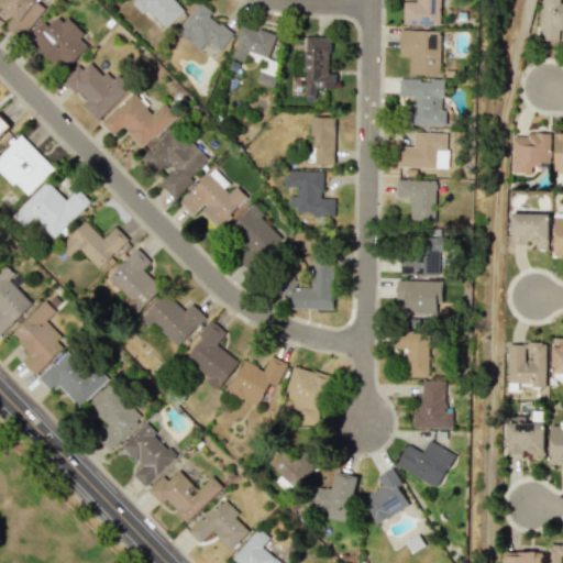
[(44,8),(36,2),(37,0),(0,0),(0,21),(22,37),(44,8)]
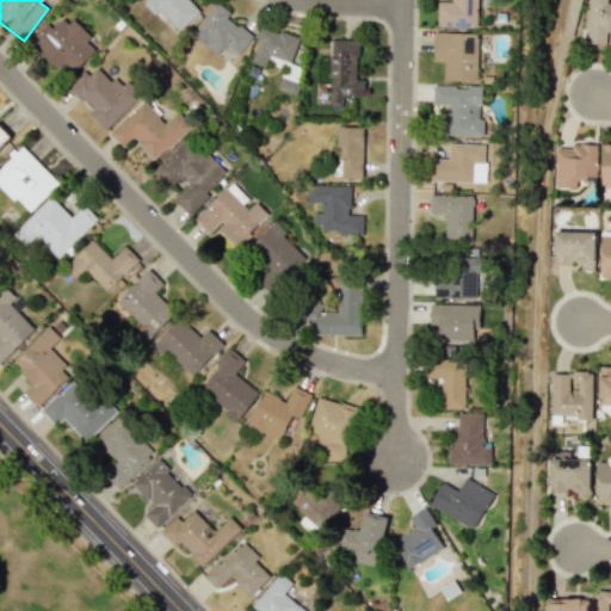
[(201,12),(190,0),(143,0),(142,2),(154,14),(159,10),(179,31),(201,12)]
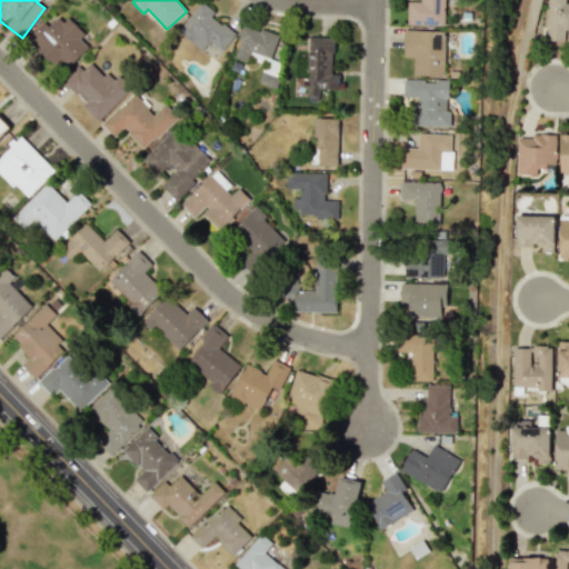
[(443,26),(443,0),(419,0),(419,2),(407,1),(407,25),(443,26)]
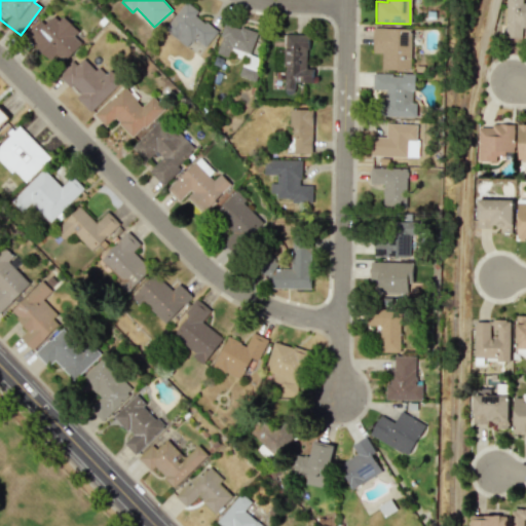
[(525,28),(525,2),(522,3),(521,0),(505,0),(505,38),(522,38),(522,28),(525,28)]
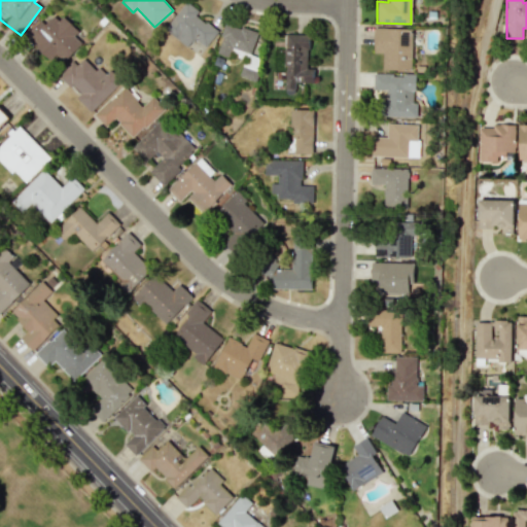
[(165,30),(187,46),(194,38),(206,46),(217,31),(196,15),(199,10),(185,1),(165,30)]
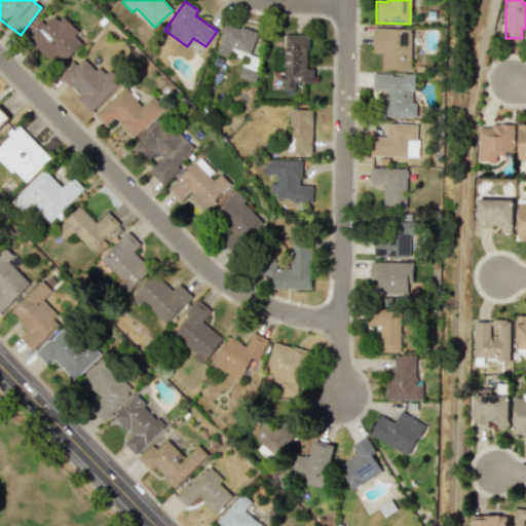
[(78,31),(64,17),(60,22),(53,15),(44,25),(40,21),(26,36),(52,63),(58,57),(64,62),(81,44),(73,36),(78,31)]
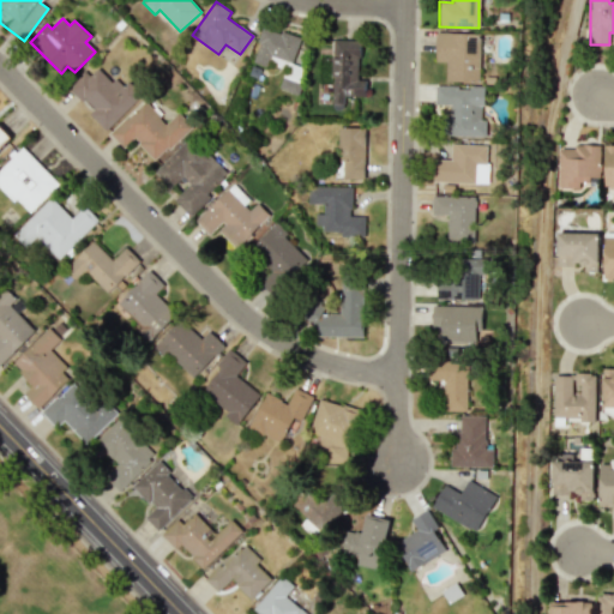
[(300,37),(262,26),(253,61),(286,70),(281,89),(298,94),(300,85),(296,84),(300,67),(293,65),(300,37)]
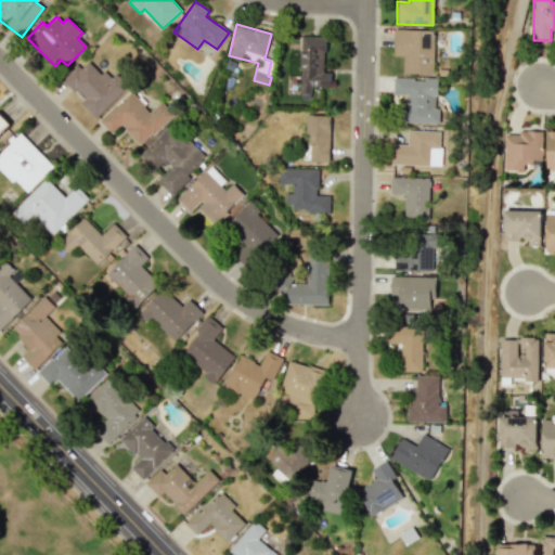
[(434,30),(394,29),(394,56),(403,56),(403,74),(433,74),(434,30)]
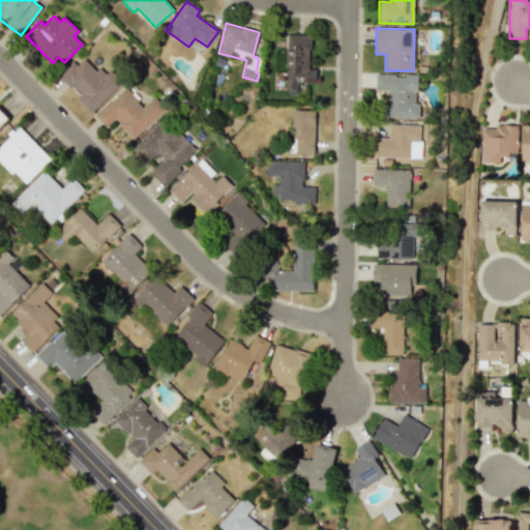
[(311,35),(288,34),(286,94),(296,94),(297,83),(315,84),(316,68),(310,68),(311,35)]
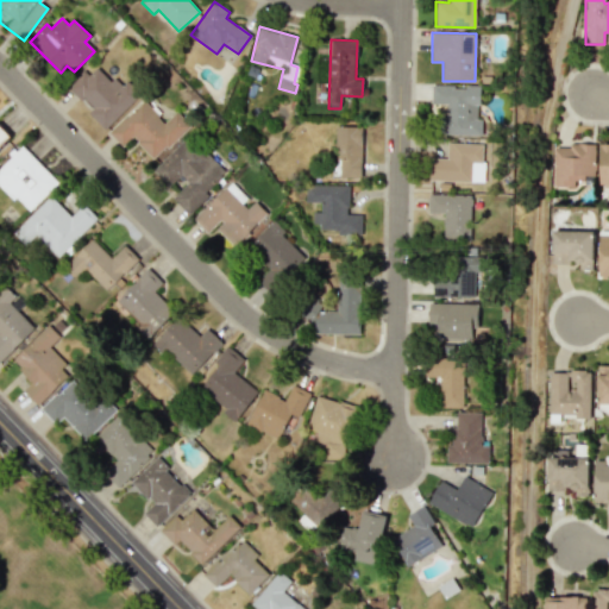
[(137,98),(117,76),(111,81),(93,64),(70,87),(92,110),(88,113),(105,130),(137,98)]
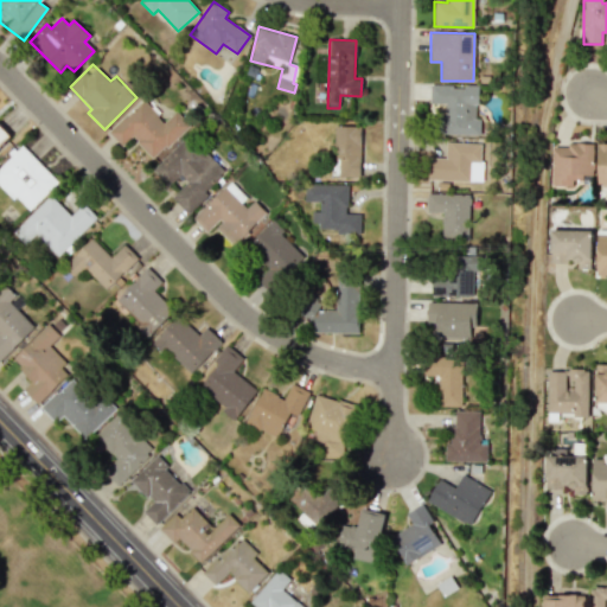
[(480,135),(480,119),(477,119),(478,87),(430,85),(429,104),(443,104),(443,134),(480,135)]
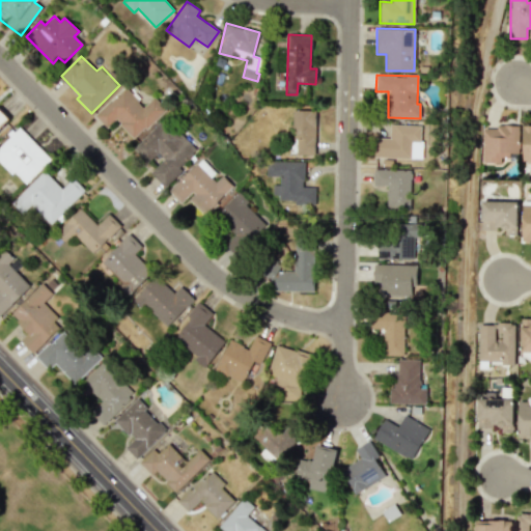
[(107,128),(116,119),(134,139),(166,110),(155,96),(143,107),(126,87),(95,115),(107,128)]
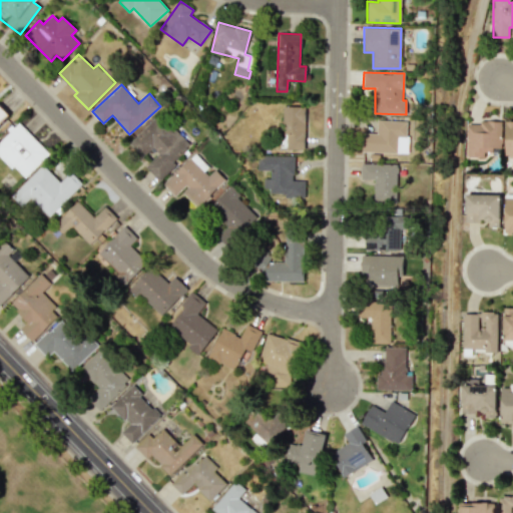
[(305,149),(305,106),(282,106),(281,148),(305,149)]
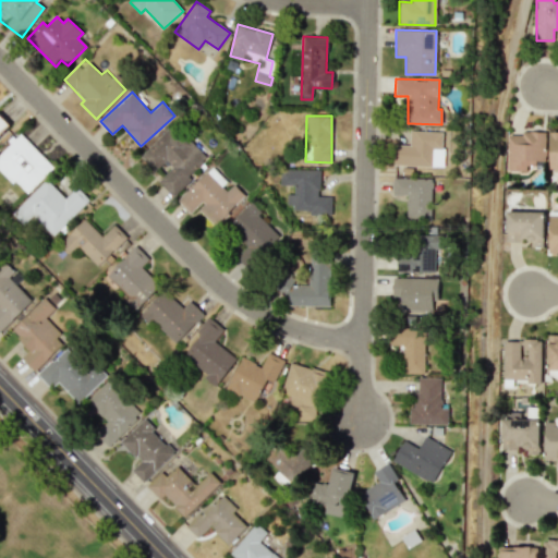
[(158,181),(172,195),(207,160),(172,124),(140,156),(155,171),(166,161),(172,168),(158,181)]
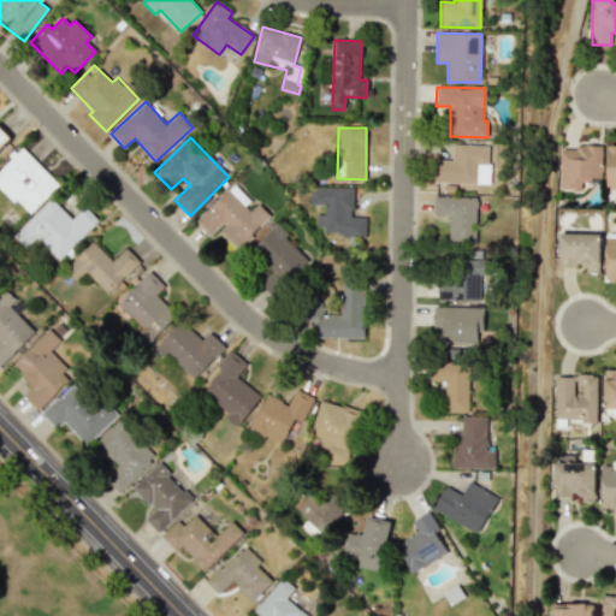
[(489,184),(490,146),(452,144),(451,160),(434,159),(434,182),(489,184)]
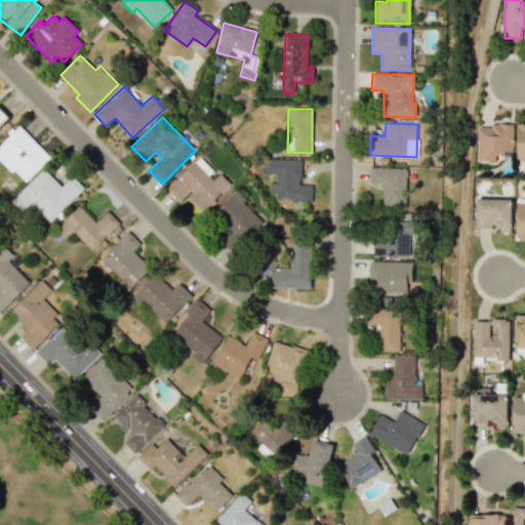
[(477,160),(503,160),(503,151),(513,151),(514,125),(478,124),(477,160)]
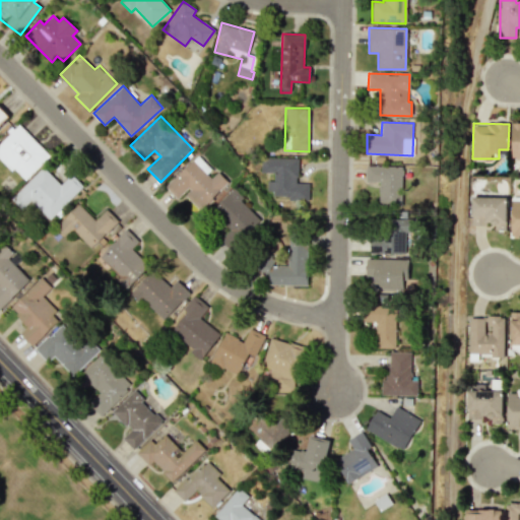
[(20,125),(0,143),(0,156),(23,182),(50,156),(20,125)]
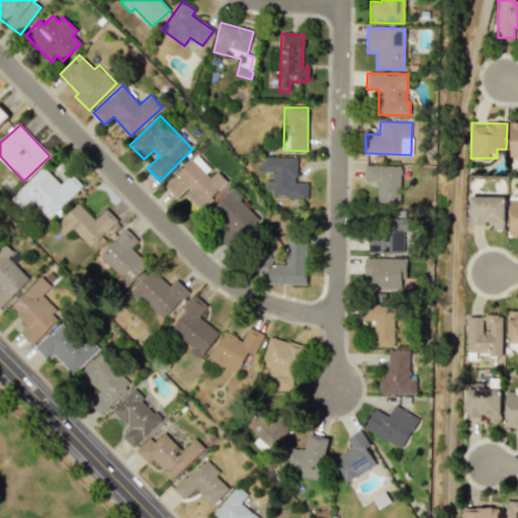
[(229,182),(218,171),(213,174),(196,156),(165,185),(177,198),(183,193),(199,209),(229,182)]
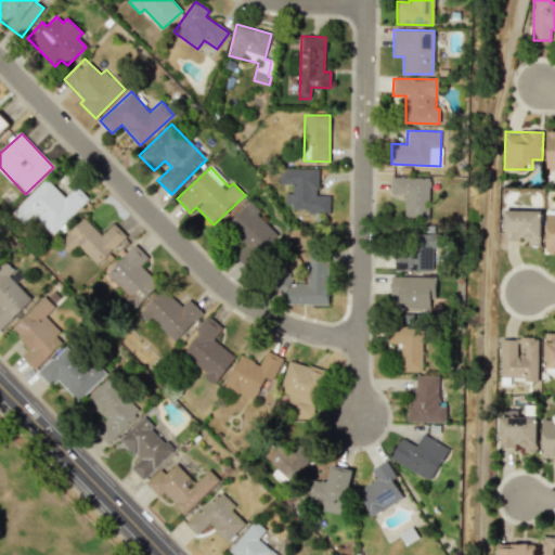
[(317,169),(279,168),(279,183),(292,184),(292,193),(285,193),(285,207),(307,207),(307,214),(328,214),(330,195),(315,194),(317,169)]
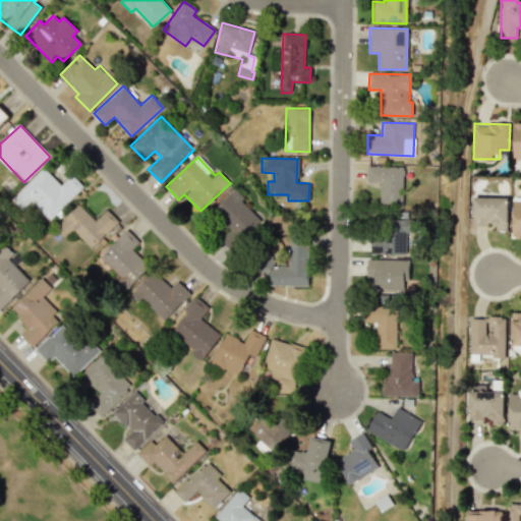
[(402,203),(403,167),(366,166),(366,182),(380,182),(379,203),(402,203)]
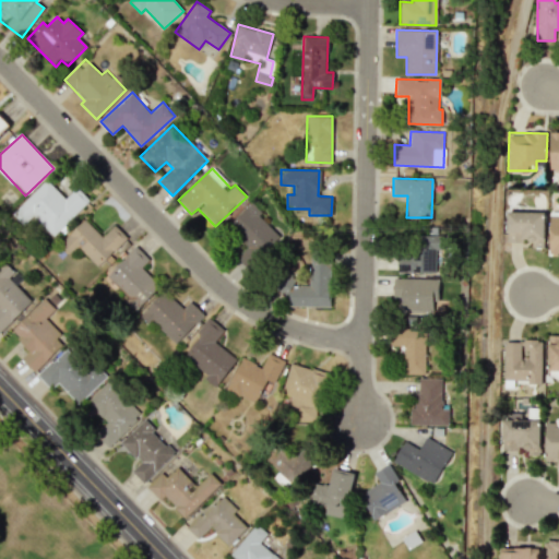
[(66,199),(47,180),(20,207),(51,239),(90,200),(76,187),(66,199)]
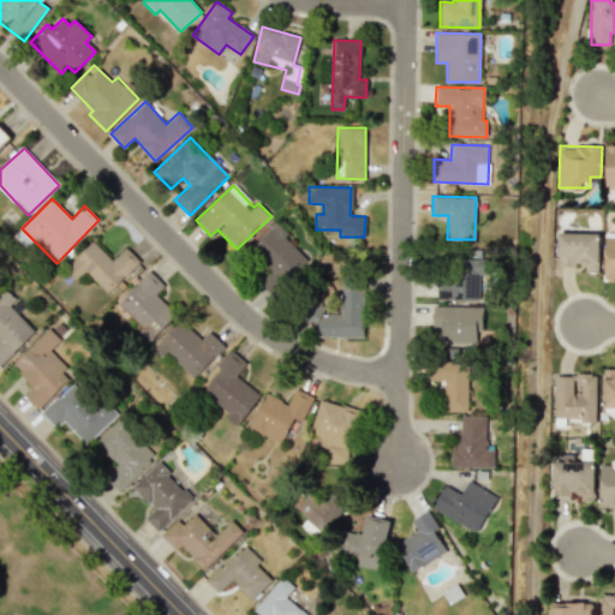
[(309,260),(275,225),(250,248),(284,284),(309,260)]
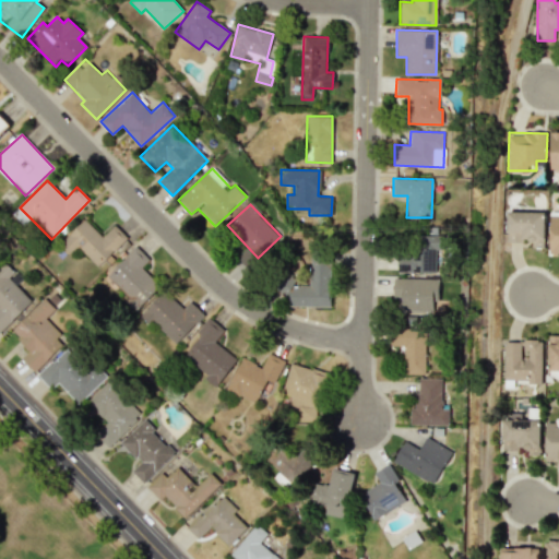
[(545,212),(508,212),(507,241),(519,242),(519,239),(532,239),(532,248),(544,248),(545,212)]
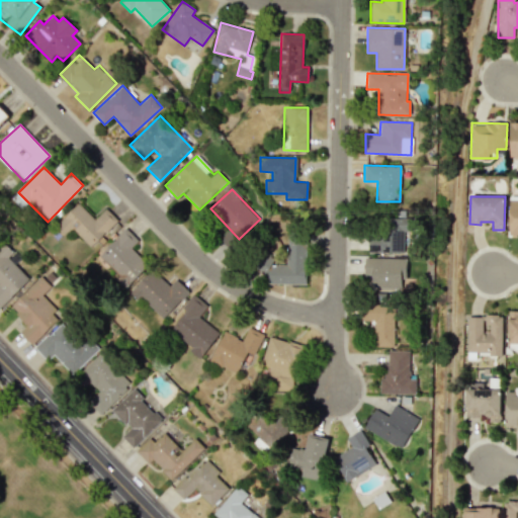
[(509,235),(517,234),(517,197),(509,198),(509,235)]
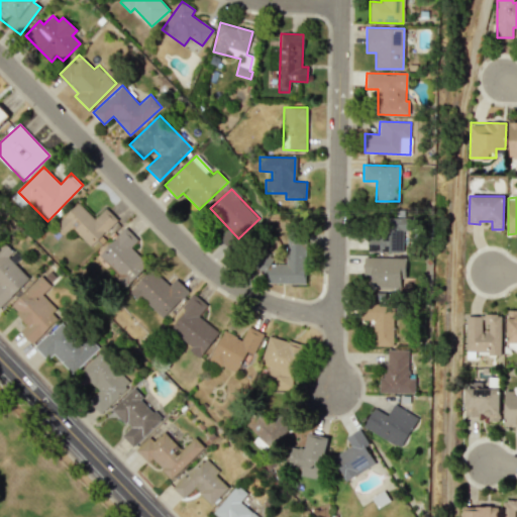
[(94,219),(79,203),(55,224),(65,235),(72,228),(89,246),(117,221),(105,208),(94,219)]
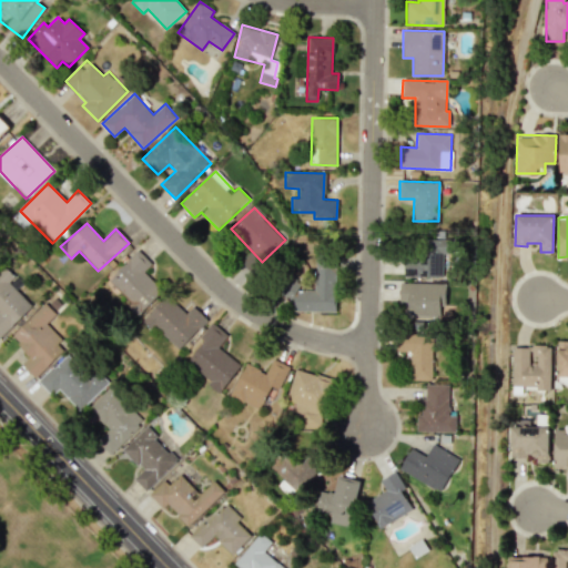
[(404,276),(446,277),(447,241),(418,240),(418,255),(404,255),(404,276)]
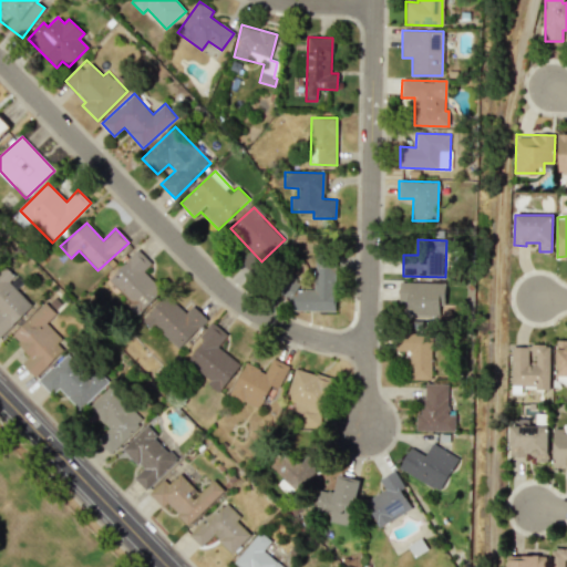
[(106,279),(138,313),(162,291),(143,271),(151,264),(138,249),(106,279)]
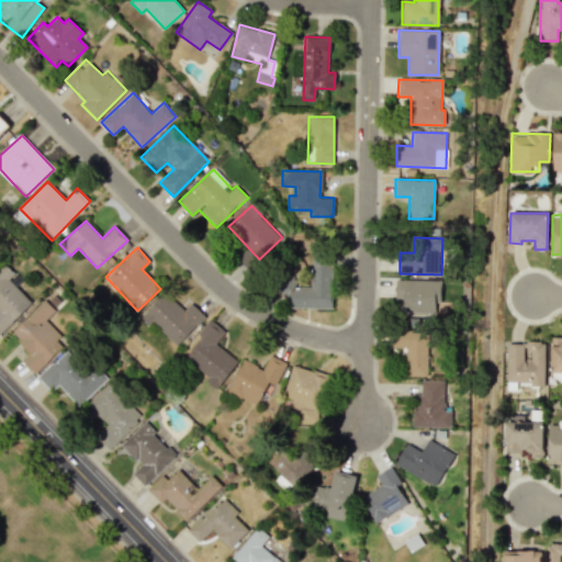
[(330,308),(333,260),(312,259),(312,288),(294,287),(294,279),(279,279),(279,296),(290,296),(290,307),(330,308)]
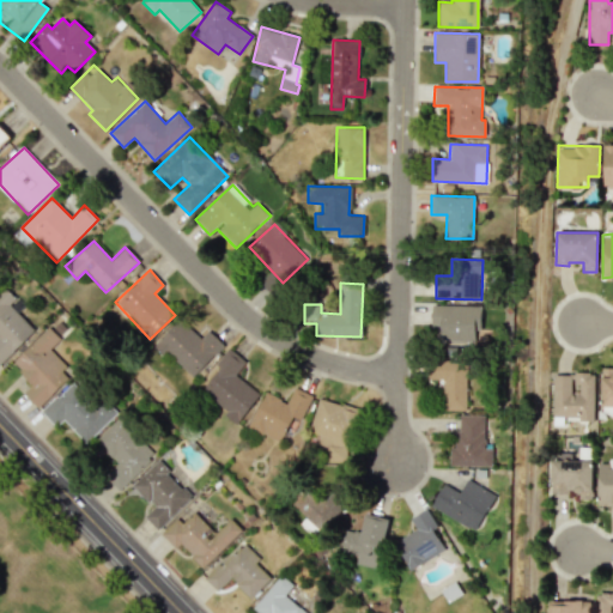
[(0,364),(36,331),(11,304),(17,299),(5,287),(0,291),(0,364)]
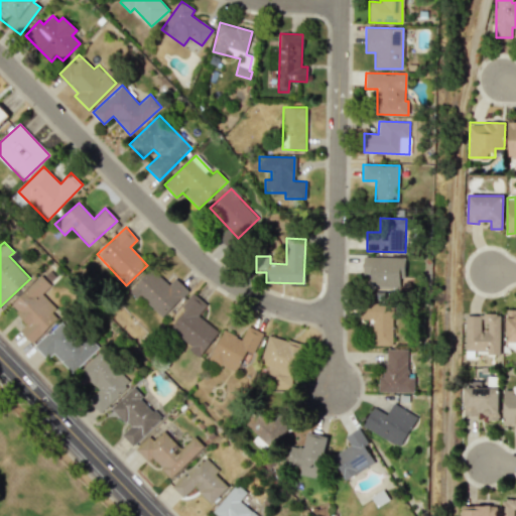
[(403,257),(364,256),(363,274),(368,274),(368,286),(403,287),(403,257)]
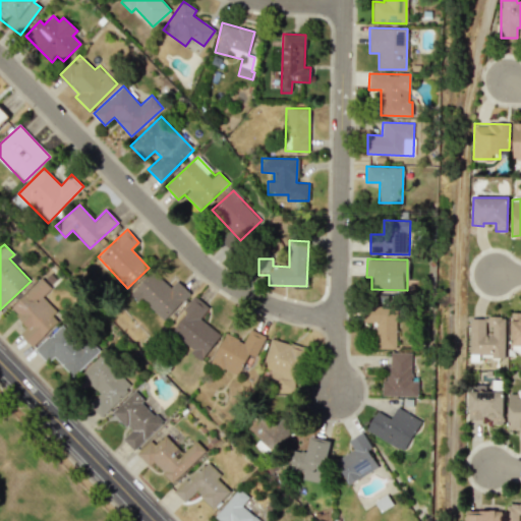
[(170,287),(152,271),(131,293),(164,322),(189,293),(176,281),(170,287)]
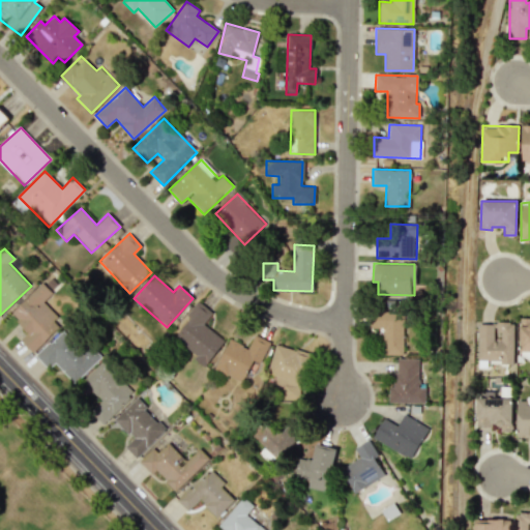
[(10,314),(28,332),(20,340),(32,352),(63,323),(43,301),(52,294),(41,284),(10,314)]
